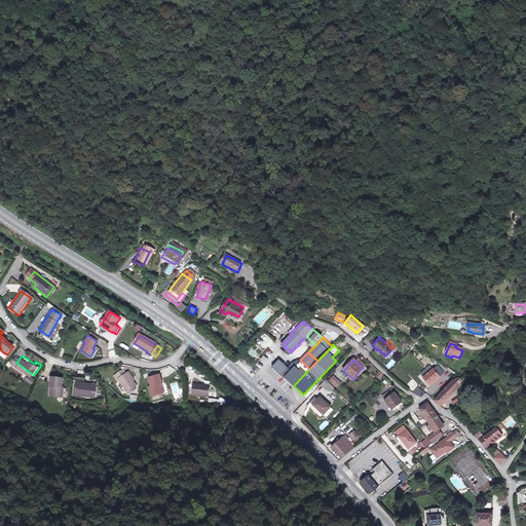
[(448,371),(433,360),(431,361),(435,364),(438,367),(434,370),(424,377),(424,378),(430,385),(434,383),(435,384),(437,382),(436,380),(448,371)]
